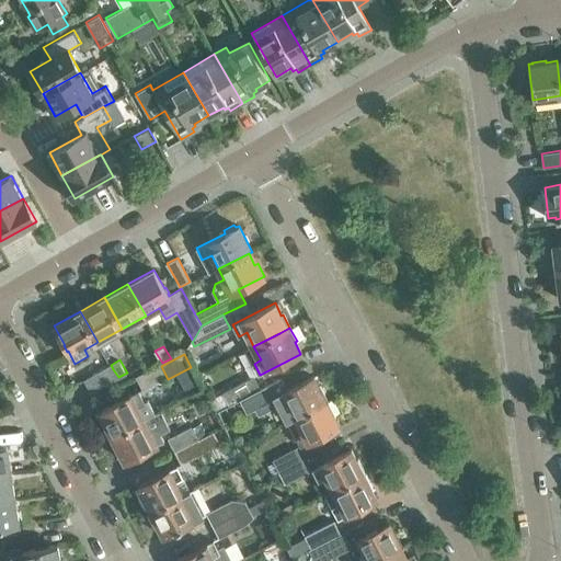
[(160,364),(136,376),(142,389),(167,377),(160,364)]
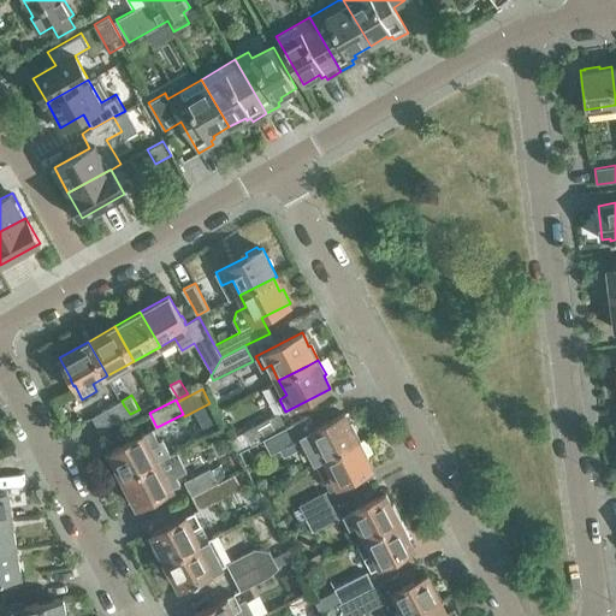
[(124,406),(122,401),(93,415),(101,430),(130,414),(124,406)]
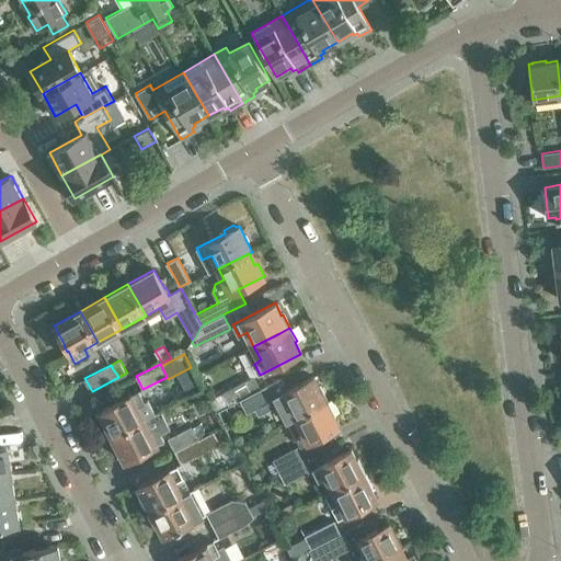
[(229,403),(241,397),(261,388),(254,375),(224,391),(229,403)]
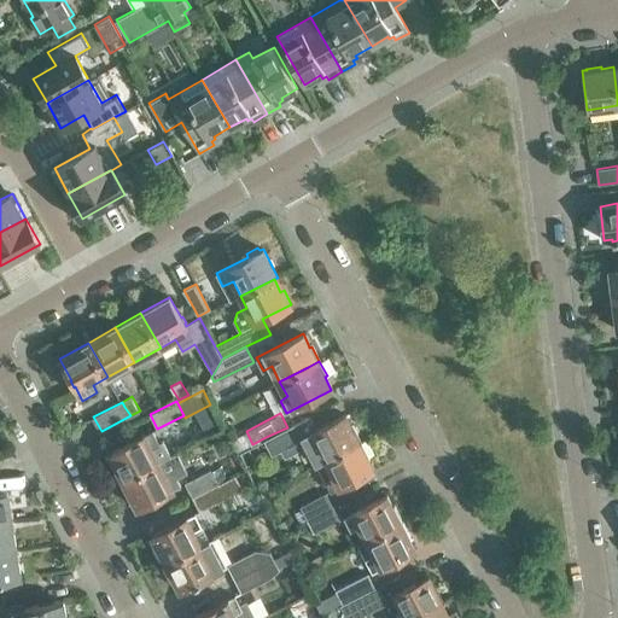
[(316,430),(308,433),(302,437),(308,448),(316,464),(361,441),(353,425),(351,426),(345,414),(324,426),(322,425),(316,429),(316,430)]
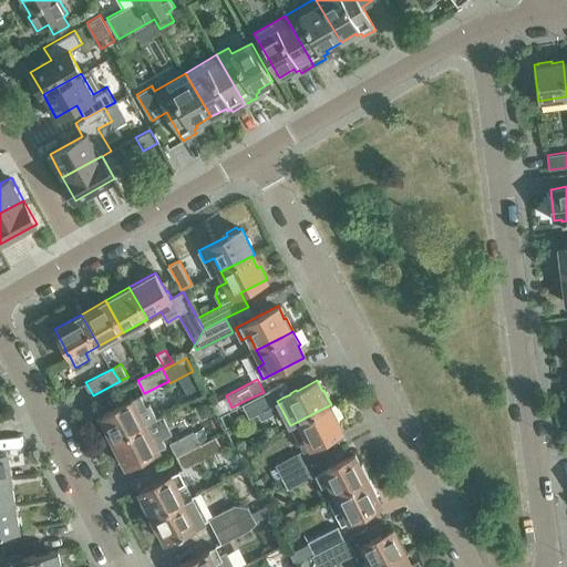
[(264,392),(244,401),(250,414),(274,402),(268,390),(264,392)]
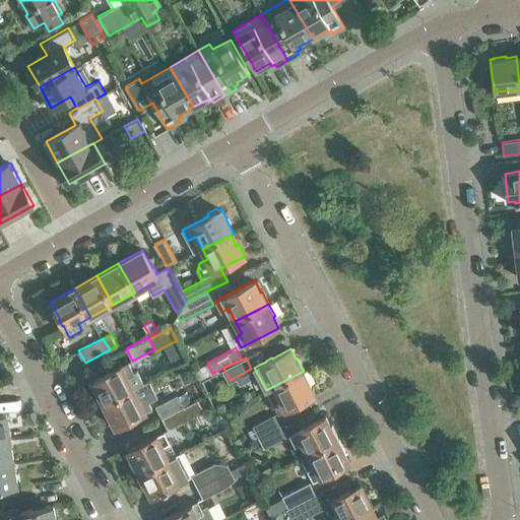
[(95,391),(103,404),(144,383),(137,371),(134,372),(128,362),(117,368),(116,368),(111,370),(112,371),(92,381),(98,390),(95,391)]
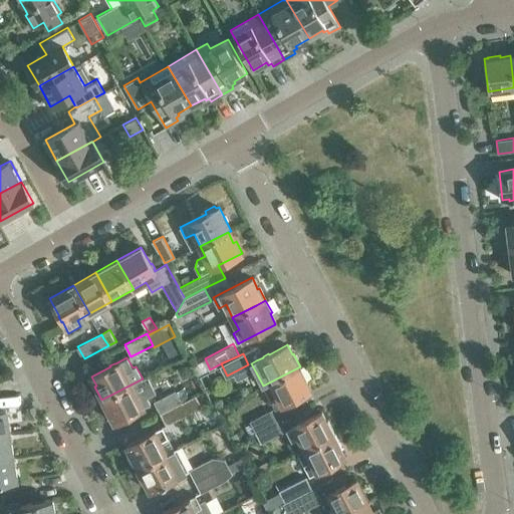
[(306,379),(300,366),(263,386),(270,399),(275,409),(287,403),(287,404),(292,401),(292,400),(310,391),(305,380),(306,379)]
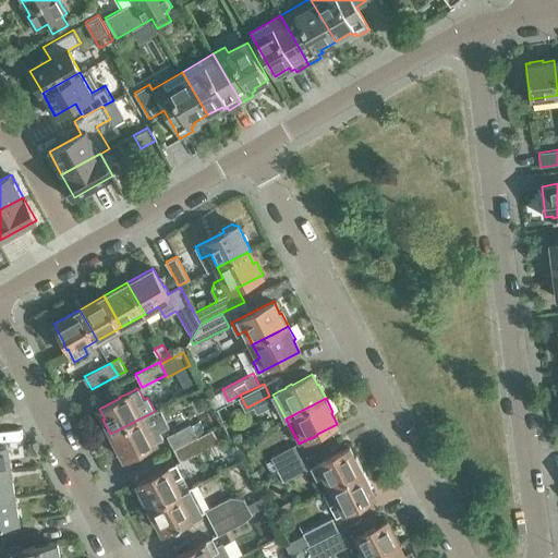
[(164,438),(159,432),(169,426),(159,409),(155,411),(110,434),(118,448),(119,447),(124,458),(145,447),(145,448),(150,446),(150,445),(164,438)]
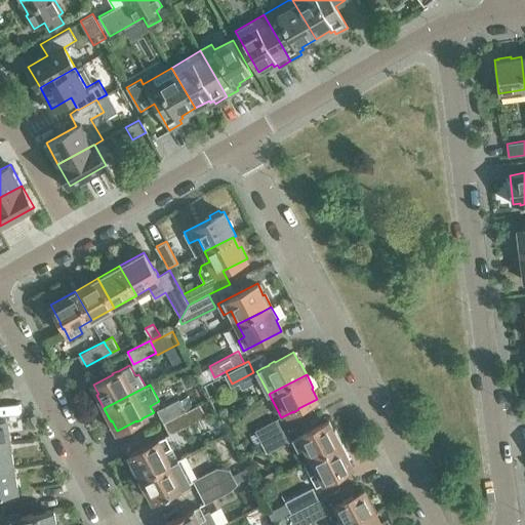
[(163,421),(186,410),(179,398),(157,409),(163,421)]
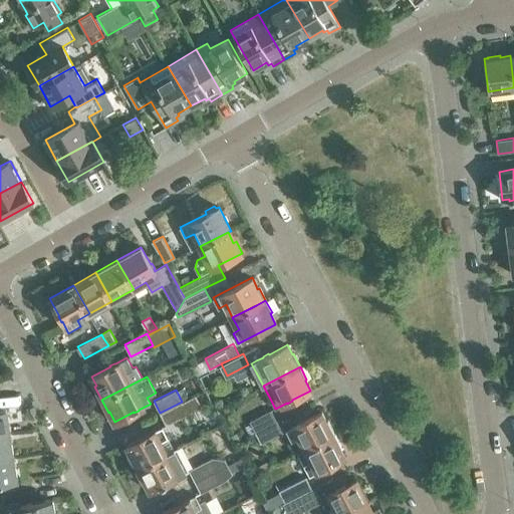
[(188,414),(182,402),(160,413),(166,425),(188,414)]
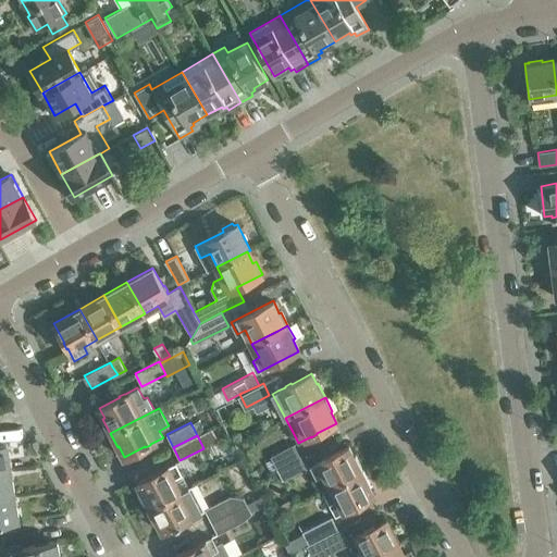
[(0,470),(11,469),(7,442),(0,443),(0,470)]
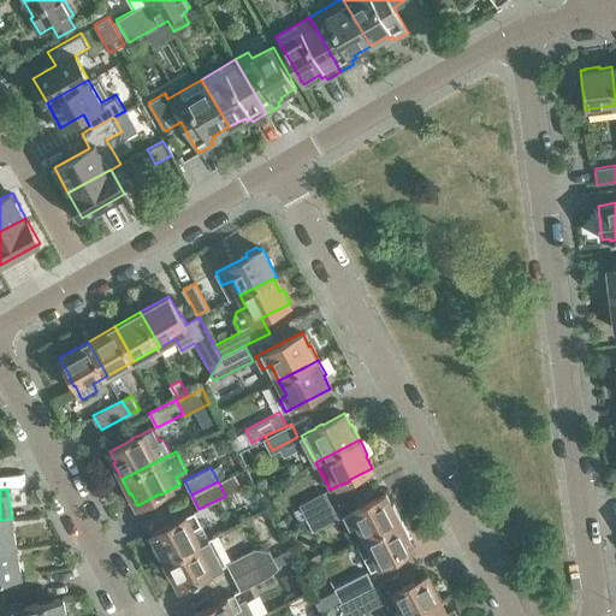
[(300,522),(332,505),(325,492),(292,508),(300,522)]
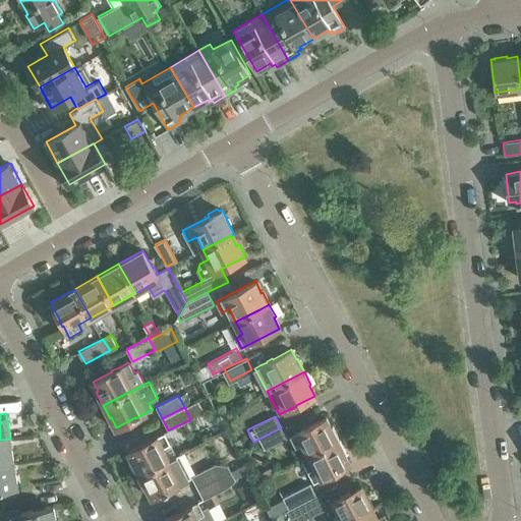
[(309,456),(339,440),(333,426),(331,427),(327,418),(307,427),(307,426),(302,429),(302,430),(290,437),(296,448),(303,444),(309,456)]
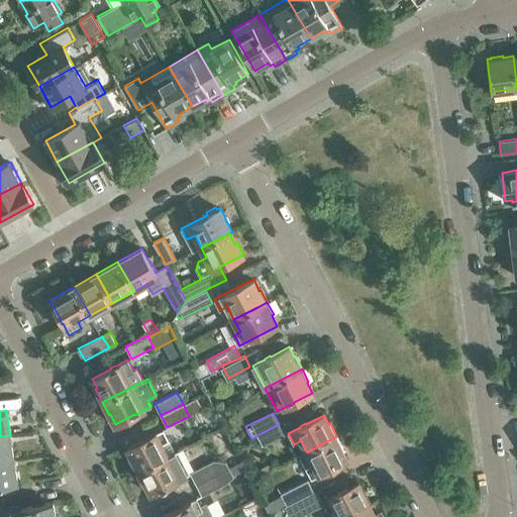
[(285,435),(279,424),(251,438),(257,449),(285,435)]
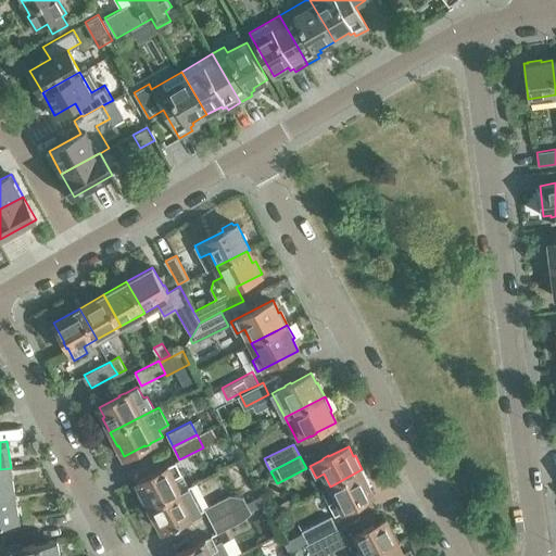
[(176,462),(175,462),(163,468),(163,467),(153,471),(153,472),(137,481),(142,492),(141,493),(149,507),(189,487),(176,462)]
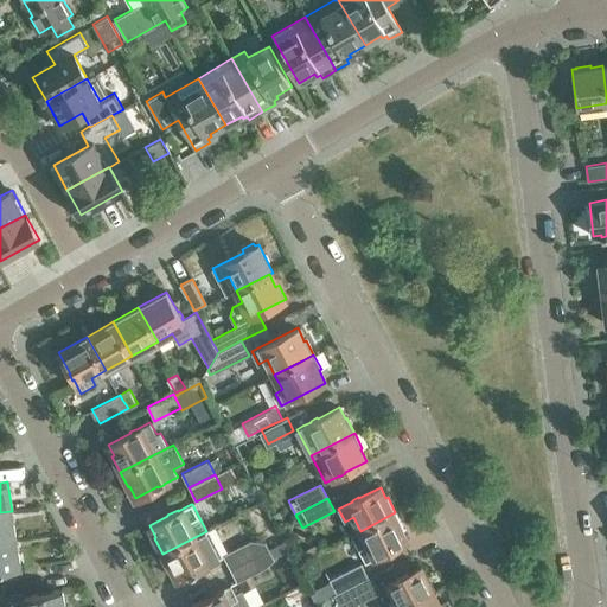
[(12,511),(0,512),(0,540),(16,538),(12,511)]
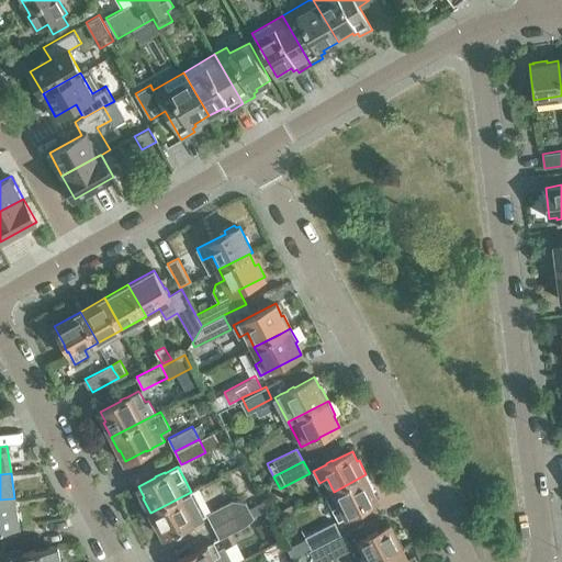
[(366,474),(334,492),(340,504),(332,508),(338,520),(351,514),(352,515),(358,512),(358,510),(378,501),(372,490),(373,489),(366,474)]
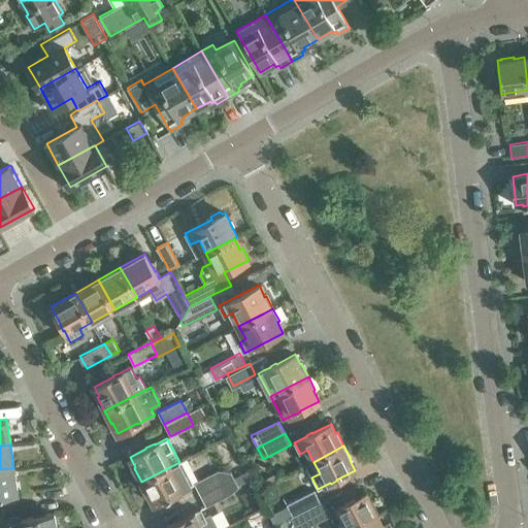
[(179,462),(141,482),(147,495),(150,494),(155,504),(171,496),(170,495),(173,494),(174,495),(179,492),(178,491),(191,485),(179,462)]
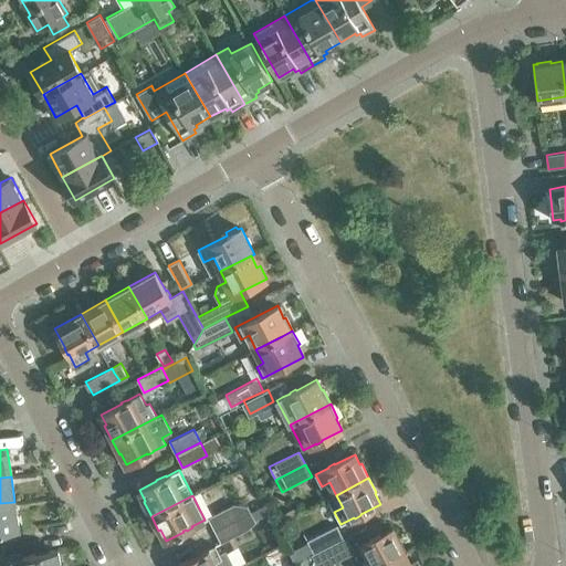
[(14,502),(0,503),(0,532),(19,528),(14,502)]
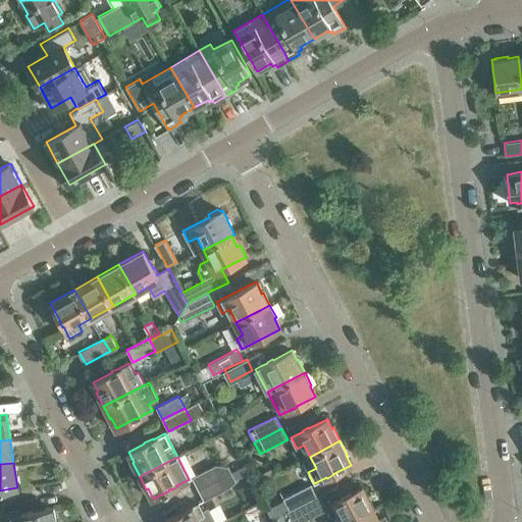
[(199,488),(220,477),(214,466),(193,476),(199,488)]
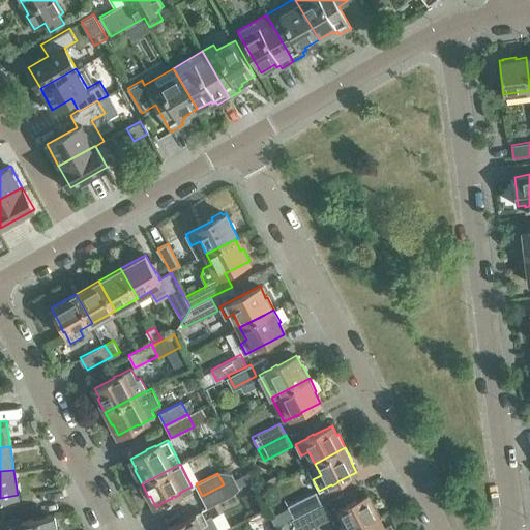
[(224,484),(202,496),(207,507),(230,496),(224,484)]
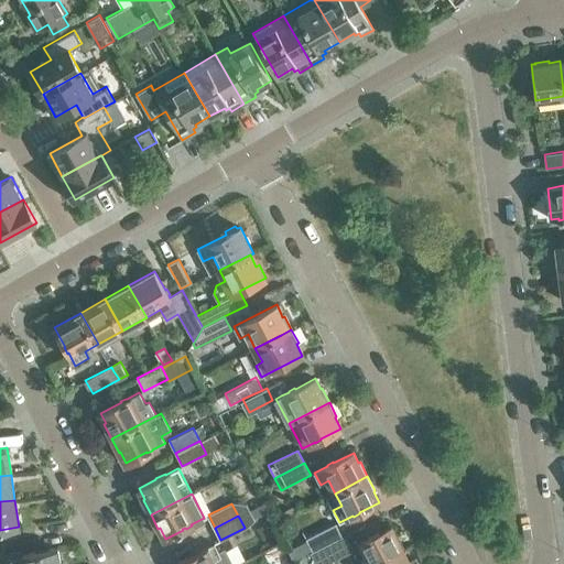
[(313,552),(342,537),(336,523),(306,539),(313,552)]
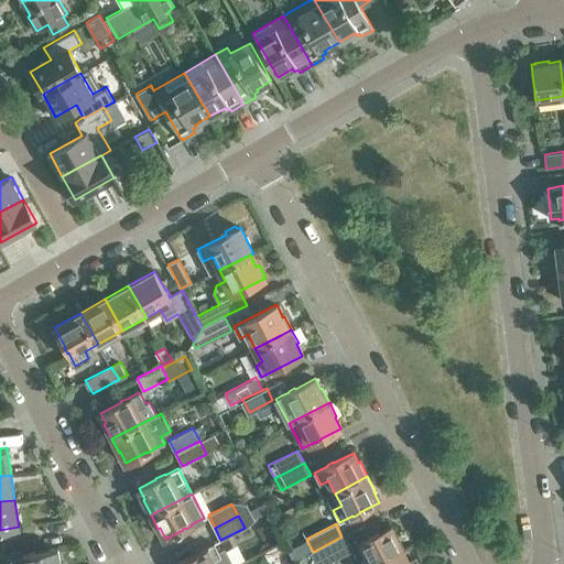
[(360,563),(378,563),(403,552),(405,550),(398,535),(397,535),(391,525),(370,537),(369,535),(364,539),(365,540),(351,546),(360,563)]
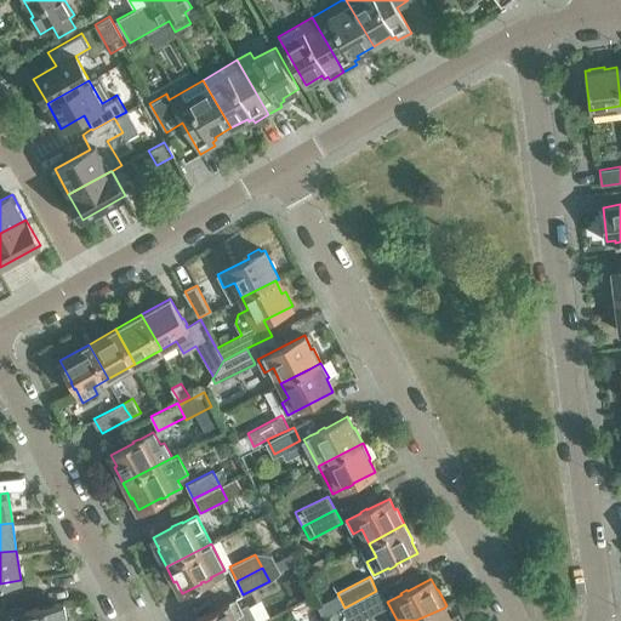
[(376,591),(345,608),(351,620),(383,603),(376,591)]
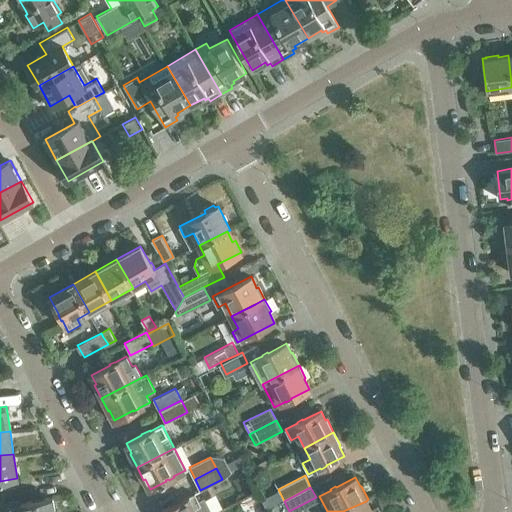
[(211,511),(204,497),(198,500),(195,493),(183,499),(182,499),(177,501),(177,502),(159,511),(211,511)]
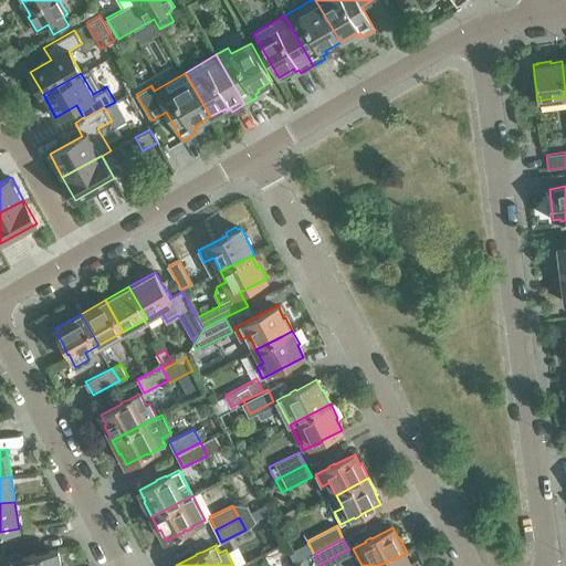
[(60,565),(58,549),(23,555),(23,553),(9,555),(10,565),(60,565)]
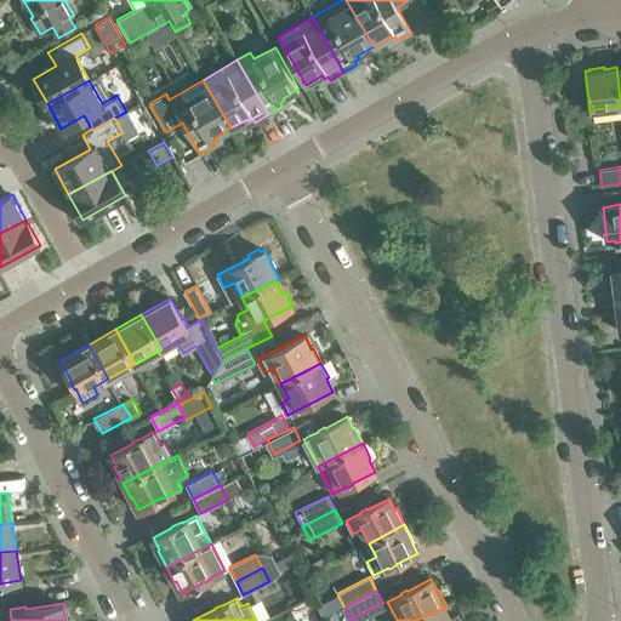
[(444,608),(416,620),(451,620),(449,615),(448,616),(444,608)]
